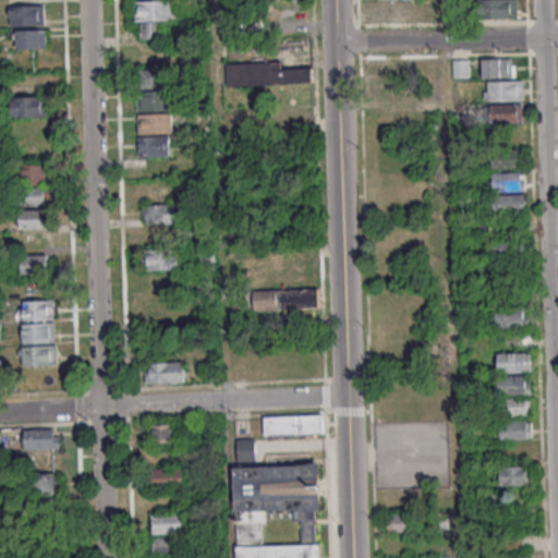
[(180,0),(138,0),(140,38),(164,38),(164,21),(180,21),(180,0)]
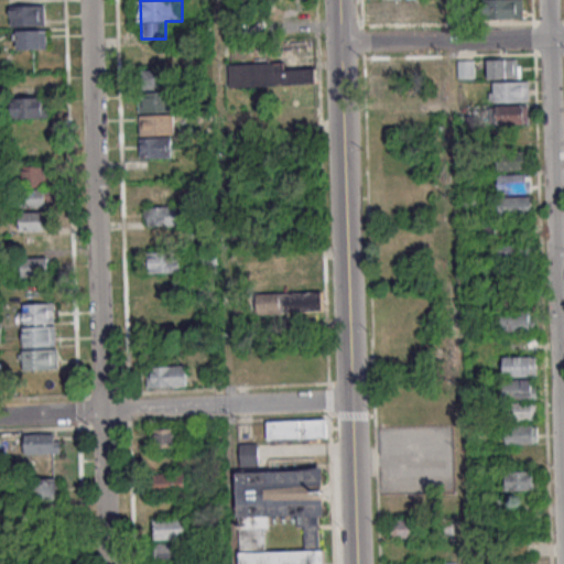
[(365,0),(366,21),(393,21),(393,0),(365,0)]
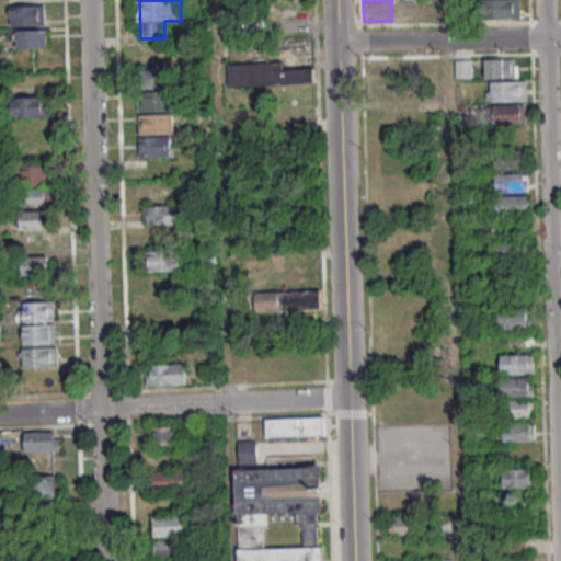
[(521,0),(479,0),(480,20),(521,20),(521,0)]
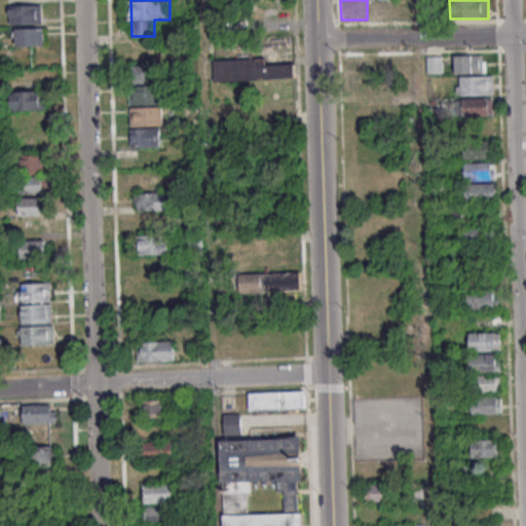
[(10,25),(42,25),(42,5),(10,5),(10,25)]
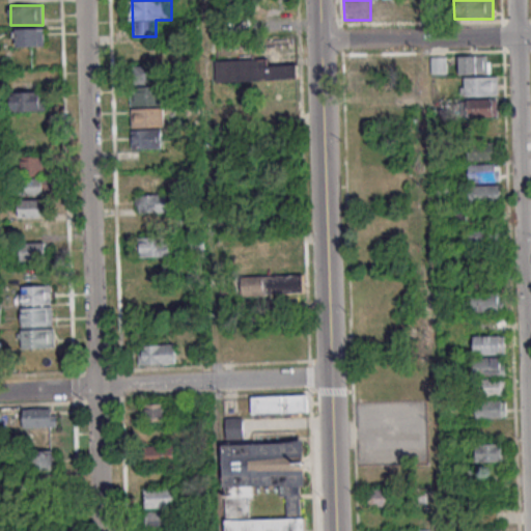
[(45,46),(45,28),(15,28),(15,46),(45,46)]
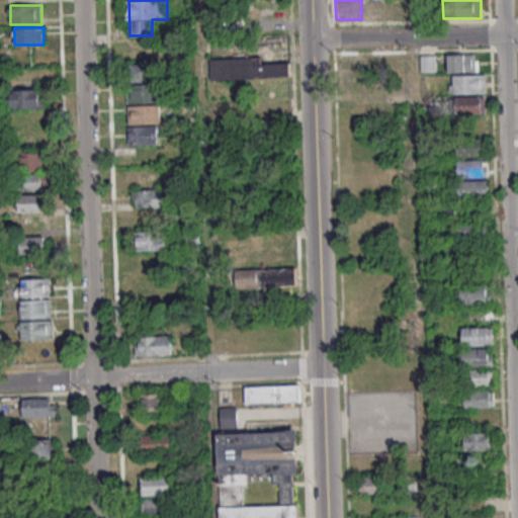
[(447,72),(477,72),(477,54),(447,54),(447,72)]
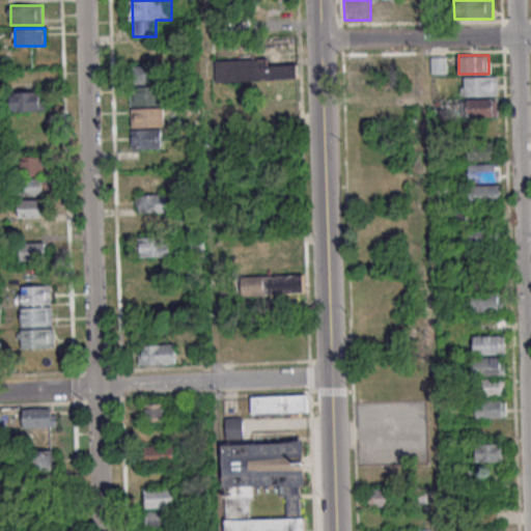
[(447,56),(430,56),(430,74),(447,74),(447,56)]
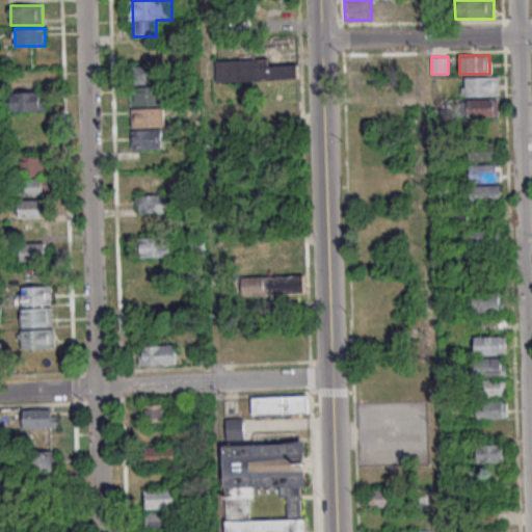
[(216,60),(216,81),(295,80),(295,64),(267,65),(267,59),(216,60)]
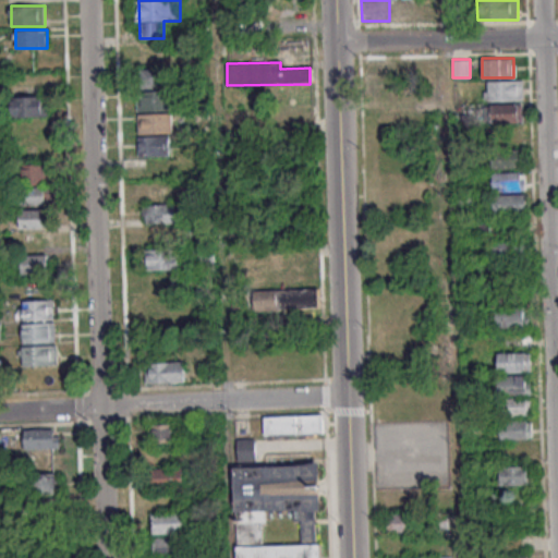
[(170,88),(170,69),(137,69),(137,88),(170,88)]
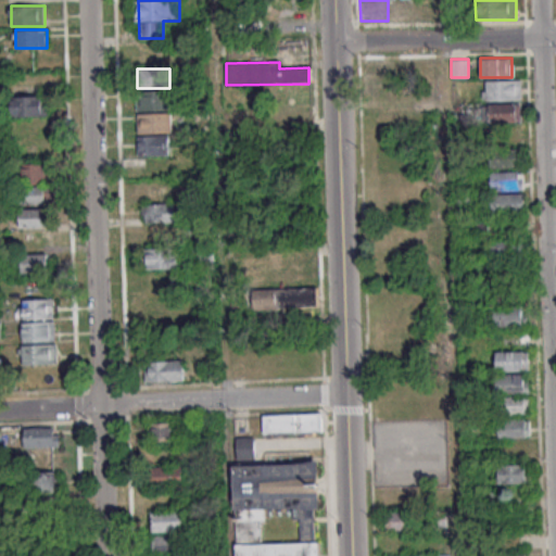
[(522,80),(484,80),(484,100),(522,100),(522,80)]
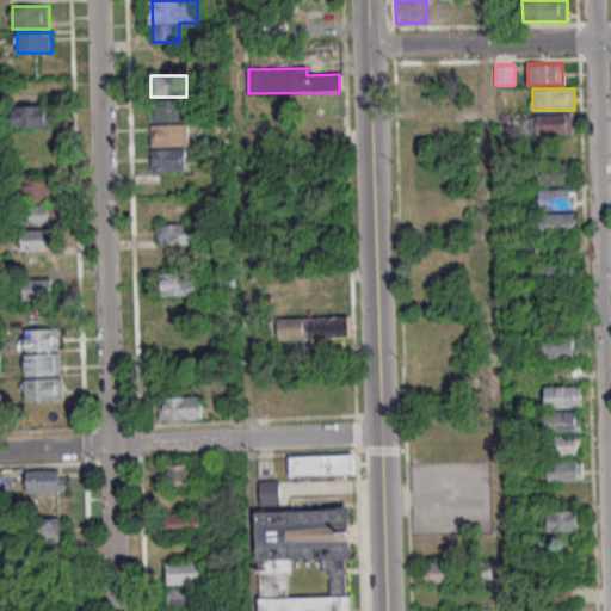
[(187,99),(150,99),(150,121),(187,121),(187,99)]
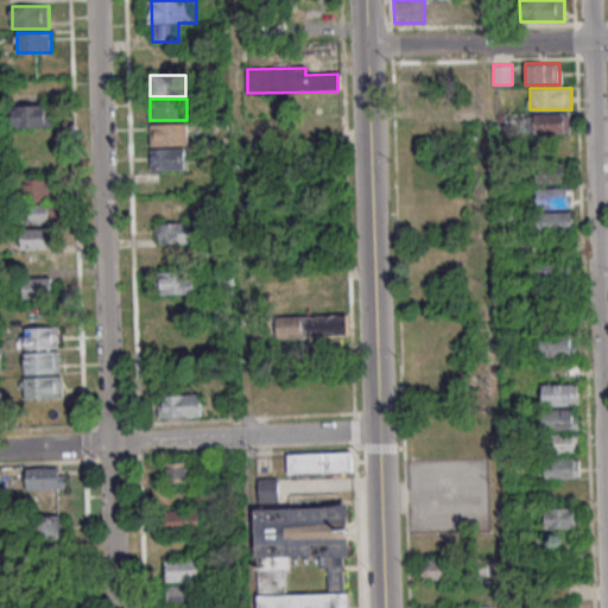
[(13,106),(13,126),(52,126),(52,106),(13,106)]
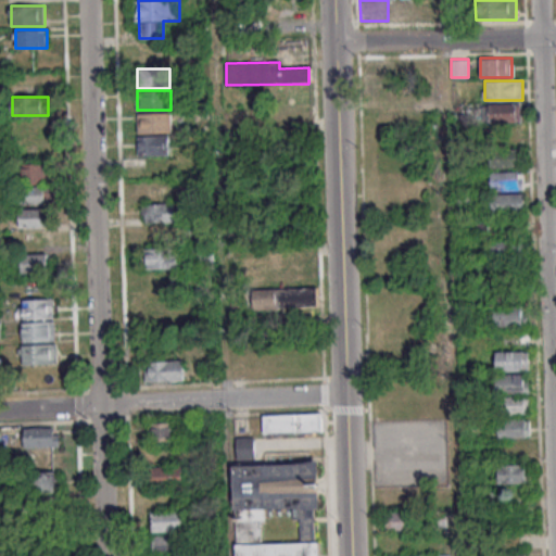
[(488,103),(488,121),(520,122),(520,104),(488,103)]
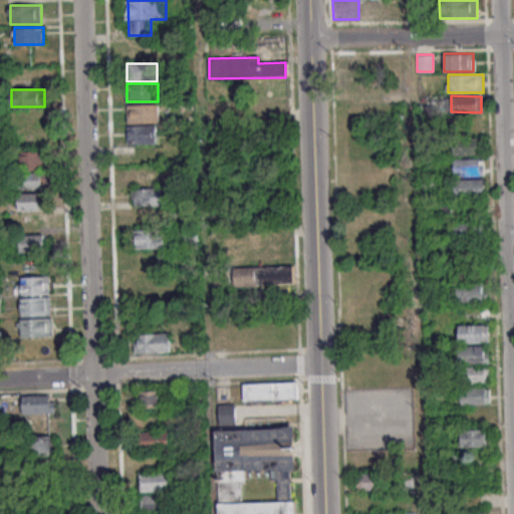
[(159,123),(159,104),(126,104),(126,123),(159,123)]
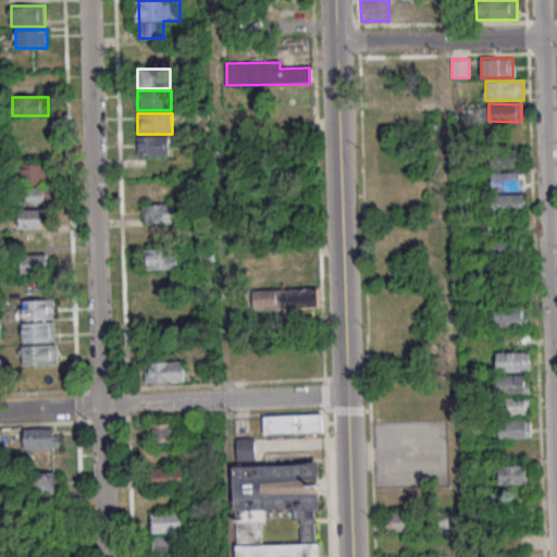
[(522,145),(522,126),(497,126),(497,145),(522,145)]
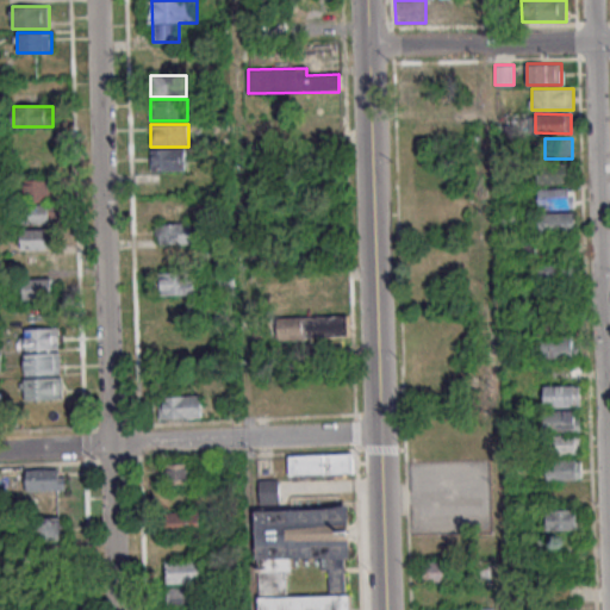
[(150,148),(150,170),(186,170),(186,148),(150,148)]
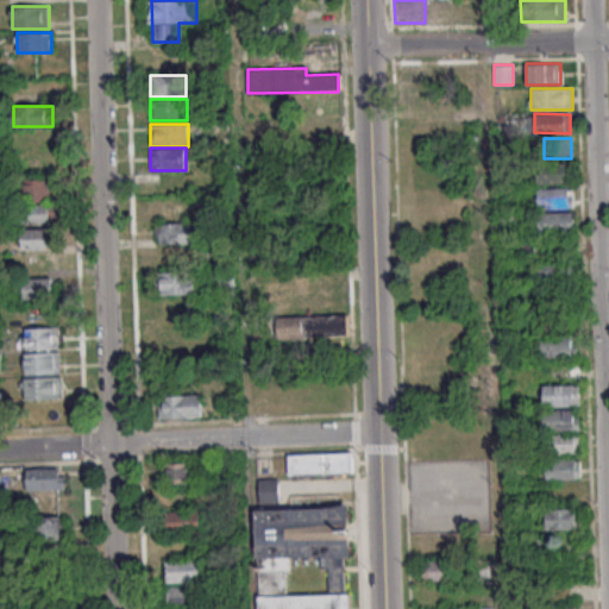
[(573,164),(538,164),(538,182),(573,182),(573,164)]
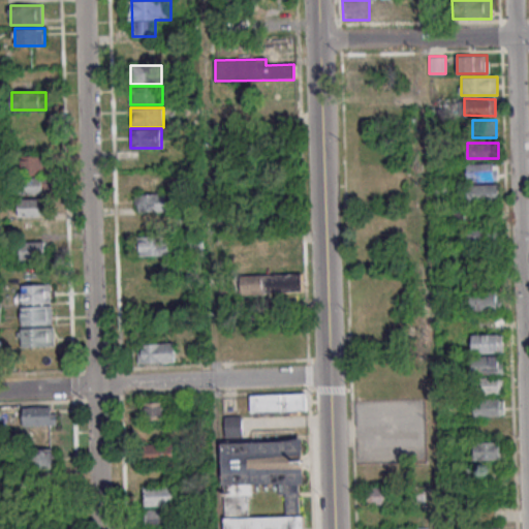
[(43,155),(22,155),(22,175),(43,175),(43,155)]
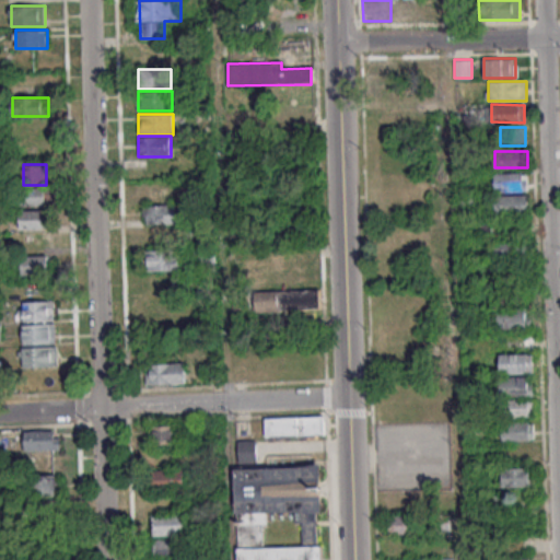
[(528,190),(528,173),(494,173),(494,190),(528,190)]
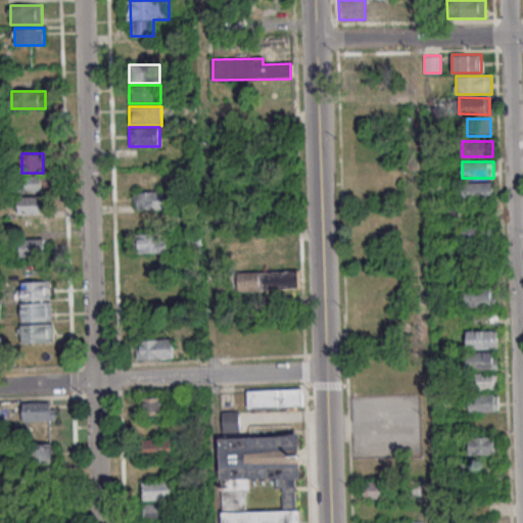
[(165,188),(165,170),(132,170),(132,188),(165,188)]
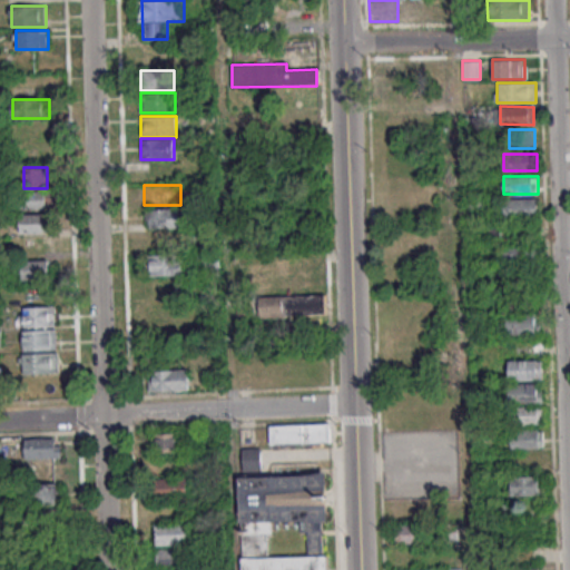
[(21,190),(21,210),(48,210),(48,190),(21,190)]
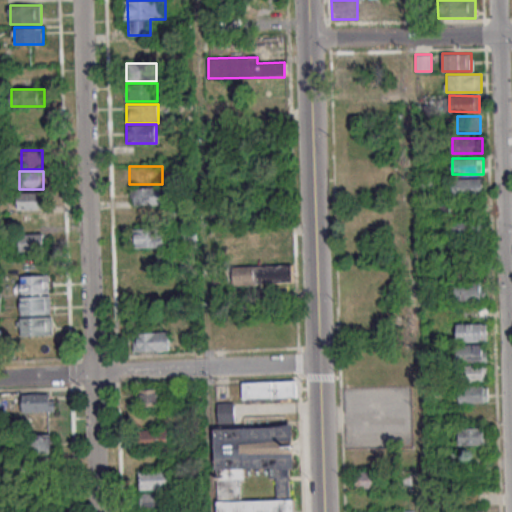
[(453,178),(453,195),(483,194),(483,178),(453,178)]
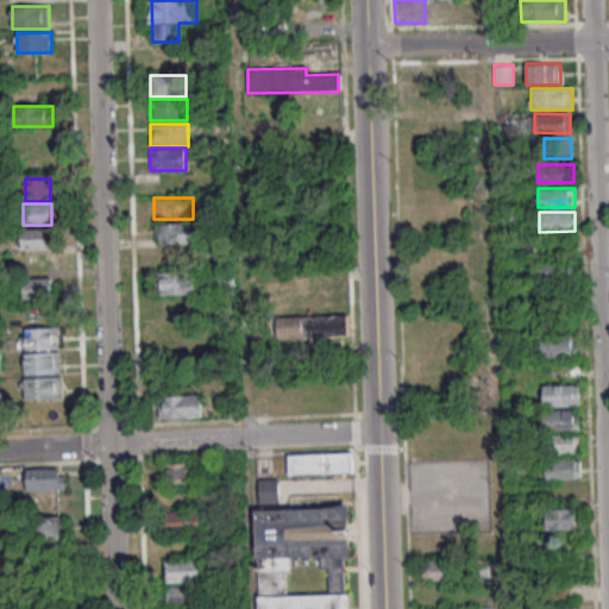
[(156,223),(156,243),(193,243),(193,223),(156,223)]
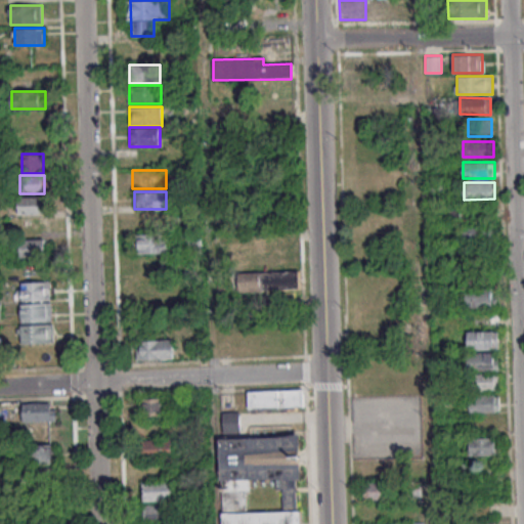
[(44,197),(19,197),(19,213),(44,213),(44,197)]
